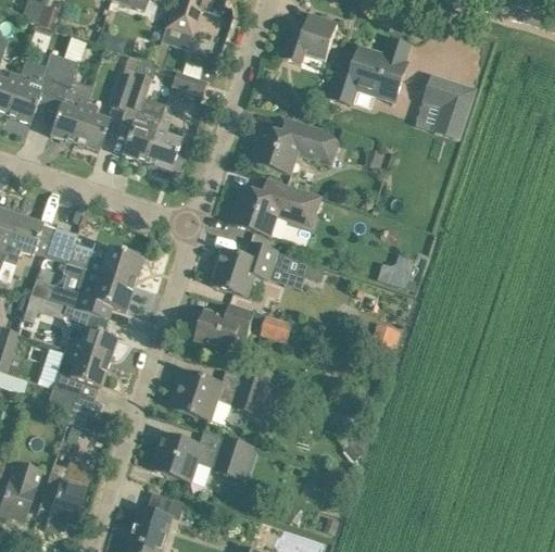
[(115,0),(143,10),(147,0),(156,0),(160,1),(160,0),(115,0)]
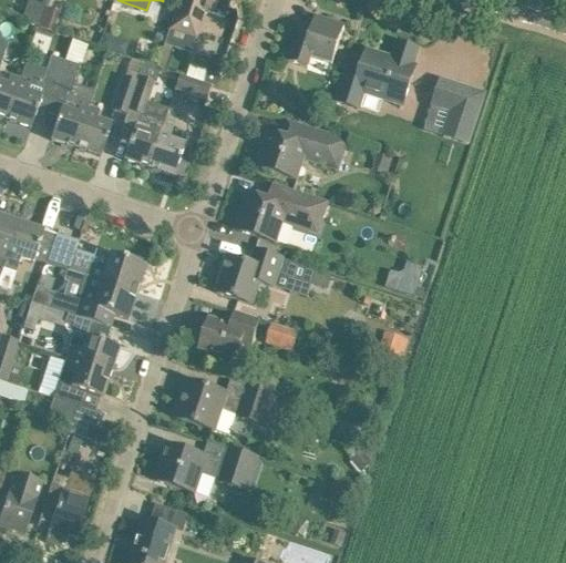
[(178,0),(170,27),(196,36),(205,8),(225,14),(229,0),(178,0)]
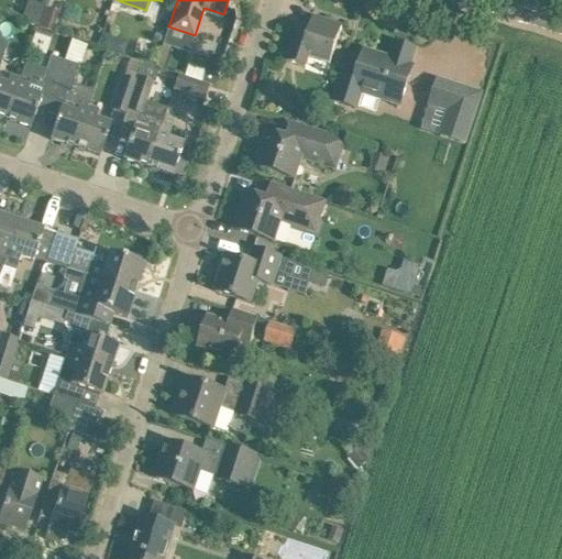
[(51,26),(57,9),(46,4),(40,22),(51,26)]
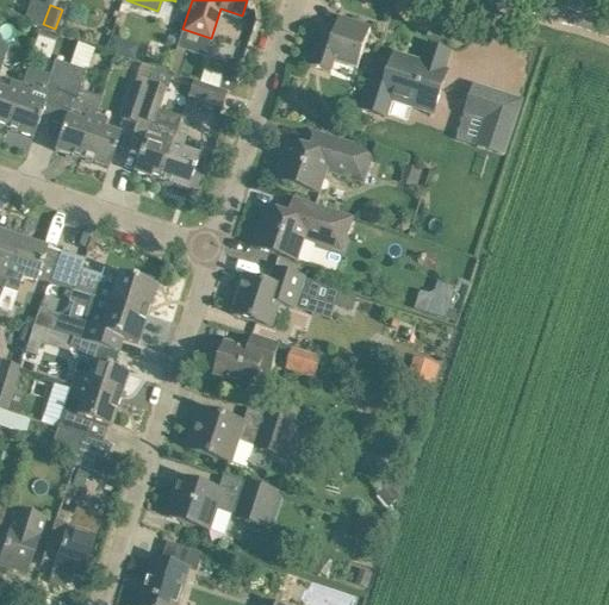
[(23,17),(42,24),(44,16),(26,8),(23,17)]
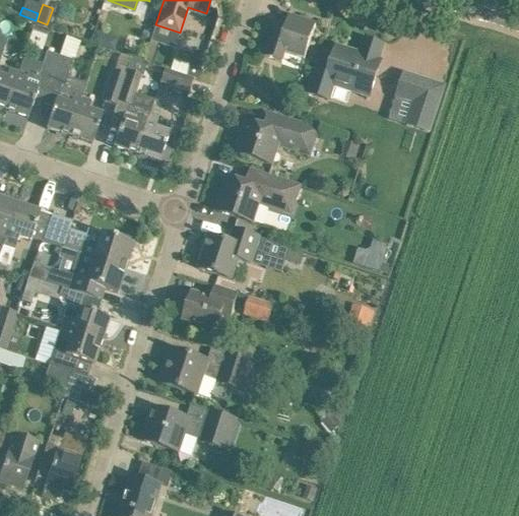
[(288,17),(283,34),(270,29),(263,53),(284,60),(288,50),(306,56),(317,21),(296,14),(288,17)]
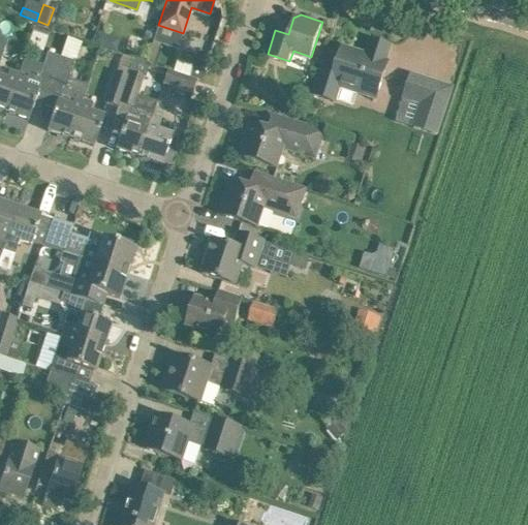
[(96,29),(92,42),(104,45),(106,39),(102,31),(96,29)]
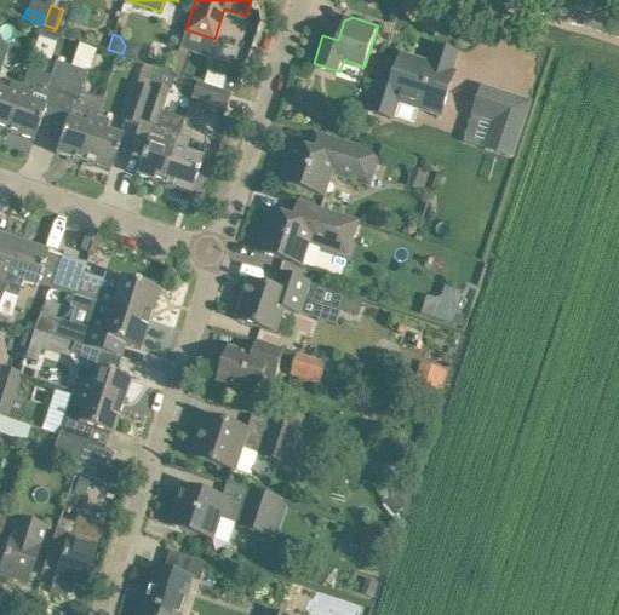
[(402,51),(393,85),(376,80),(367,107),(394,115),(400,98),(442,113),(456,68),(453,68),(459,51),(436,44),(430,61),(402,51)]
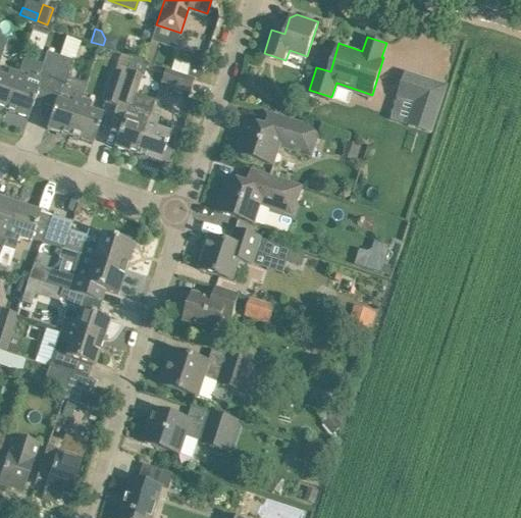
[(51,81),(60,54),(47,49),(38,75),(51,81)]
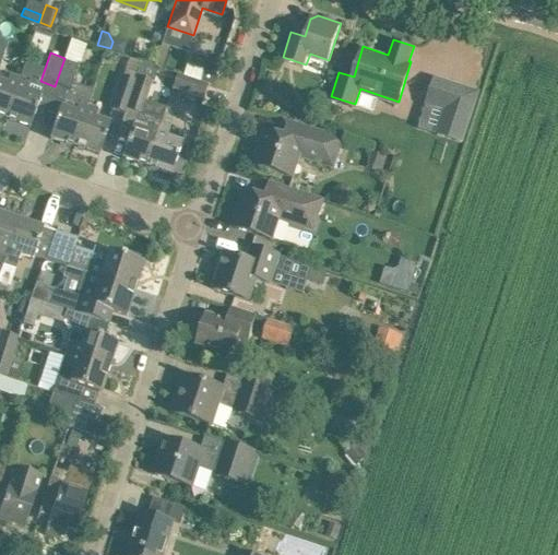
[(55,86),(69,91),(79,62),(64,58),(55,86)]
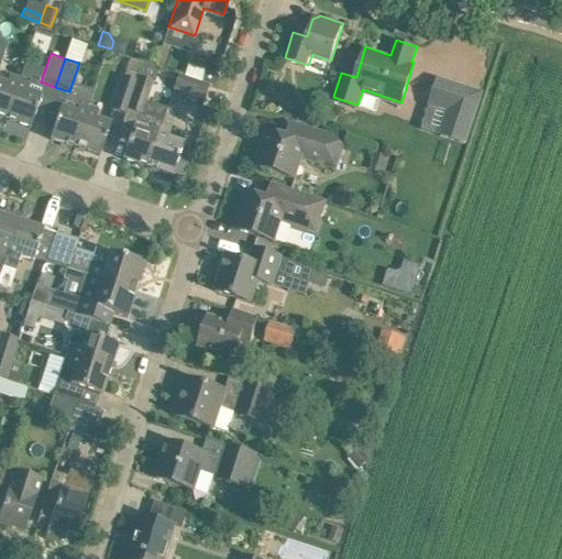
[(201,79),(210,81),(215,84),(218,70),(206,67),(201,79)]
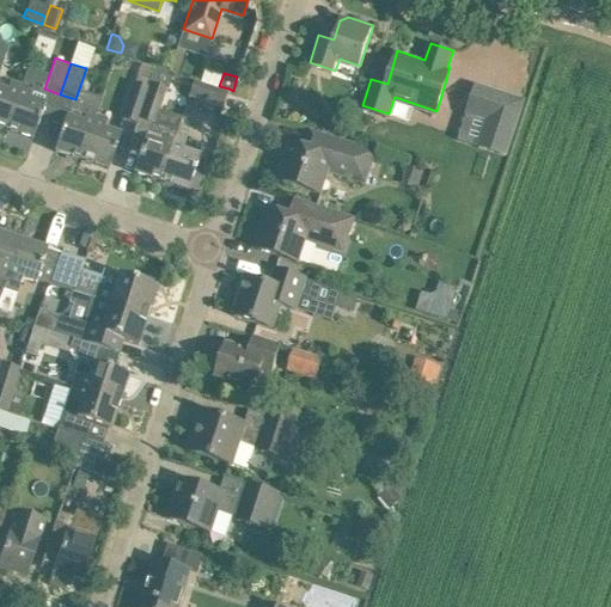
[(7,87),(0,84),(0,123),(6,126),(22,81),(11,78),(7,87)]
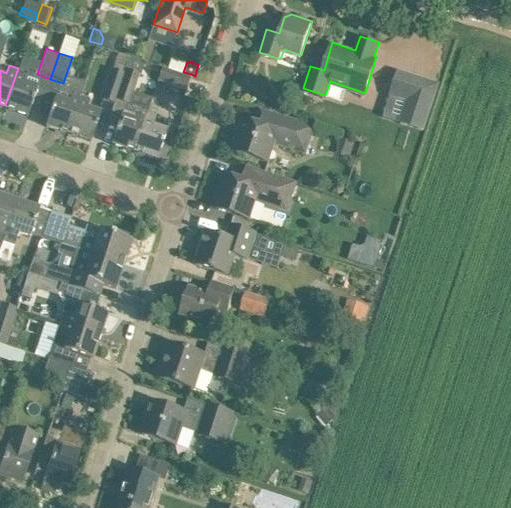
[(183,72),(162,65),(158,78),(186,87),(191,74),(183,72)]
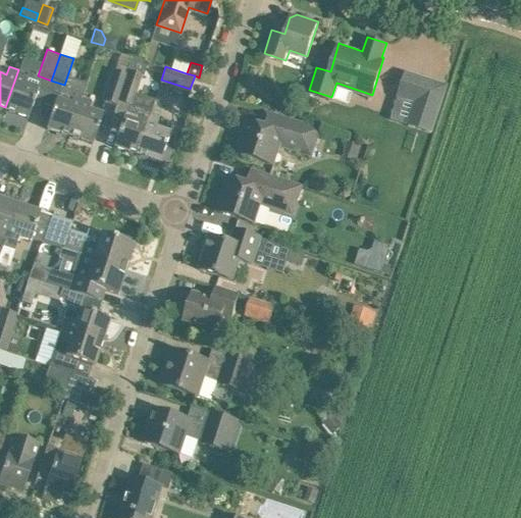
[(127,72),(114,67),(103,99),(116,103),(118,99),(127,72)]
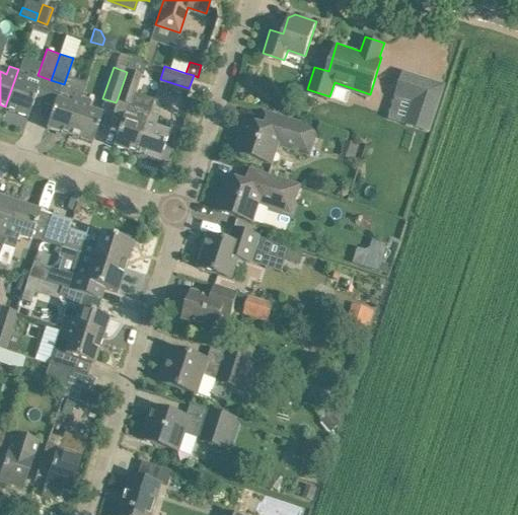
[(118,98),(129,102),(125,114),(123,114),(114,143),(136,151),(149,113),(150,109),(131,102),(141,72),(128,68),(127,72),(118,98)]
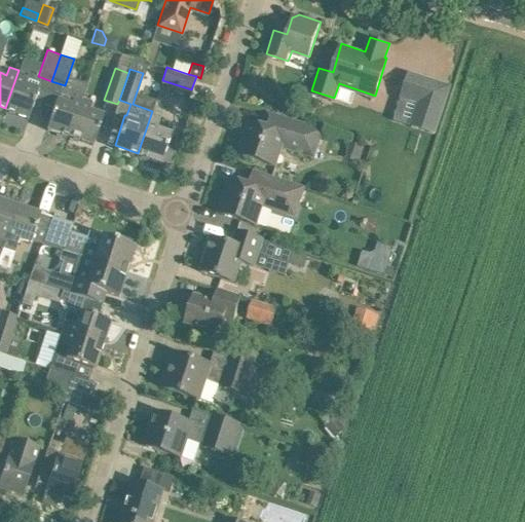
[(25,81),(28,73),(19,70),(5,108),(29,116),(39,86),(25,81)]
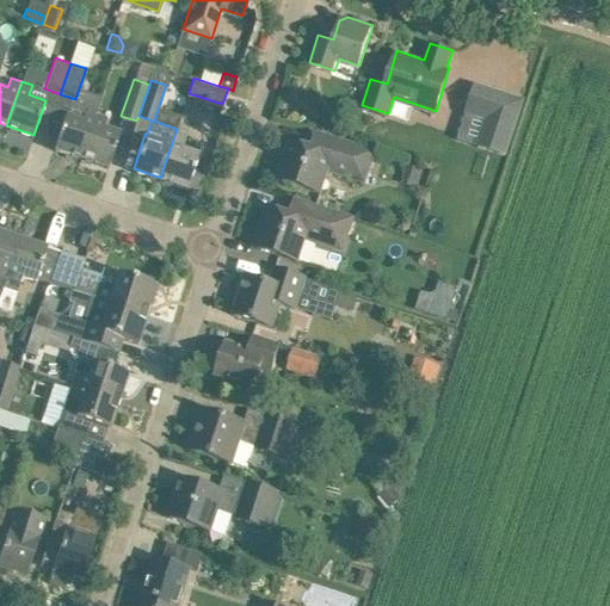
[(474,82),(464,110),(485,117),(475,143),(503,153),(522,99),(474,82)]
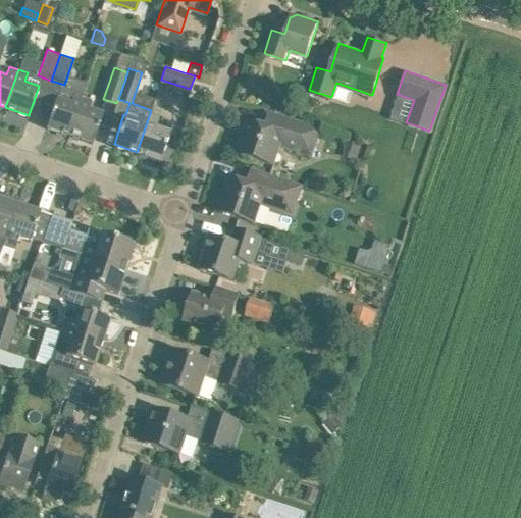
[(70,100),(57,96),(47,125),(70,134),(83,95),(73,92),(70,100)]
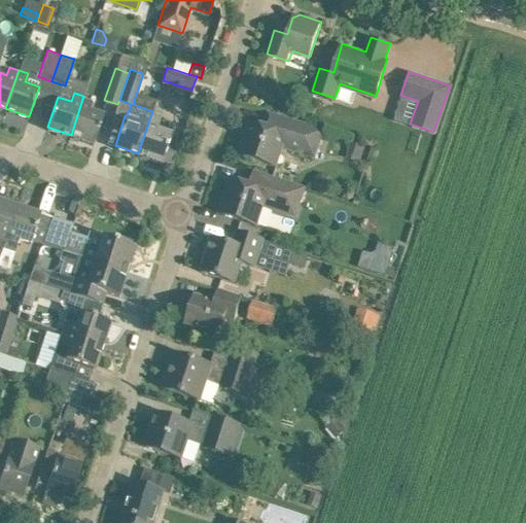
[(90,108),(93,99),(83,96),(71,135),(94,142),(104,112),(90,108)]
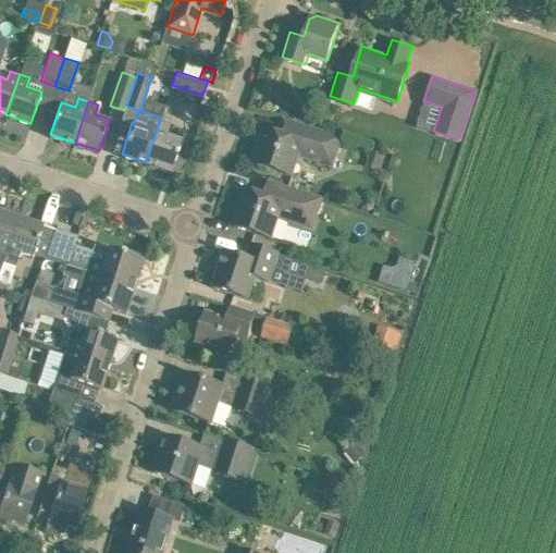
[(303,139),(266,126),(254,161),(293,174),(299,154),(333,164),(343,136),(284,117),(284,119),(307,125),(303,139)]
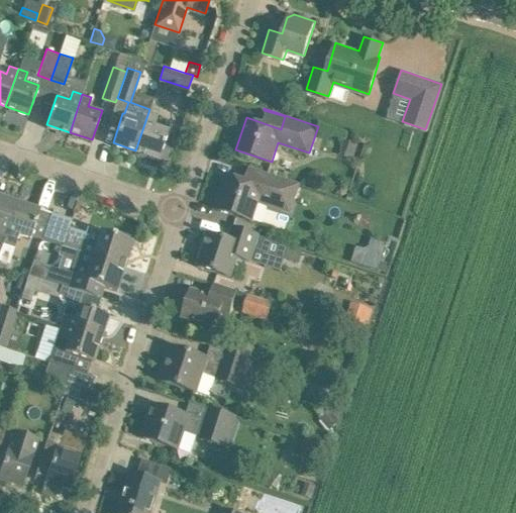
[(155,124),(158,115),(148,112),(135,150),(159,158),(161,150),(164,144),(169,128),(155,124)]
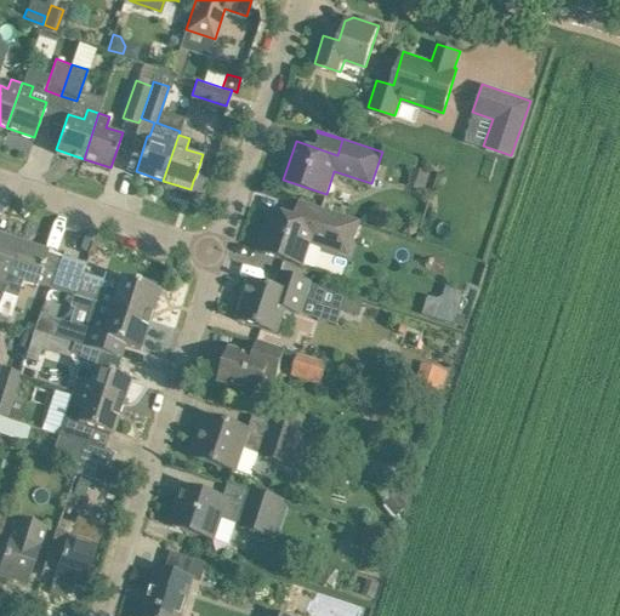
[(420,165),(419,164),(413,182),(426,187),(432,169),(420,165)]
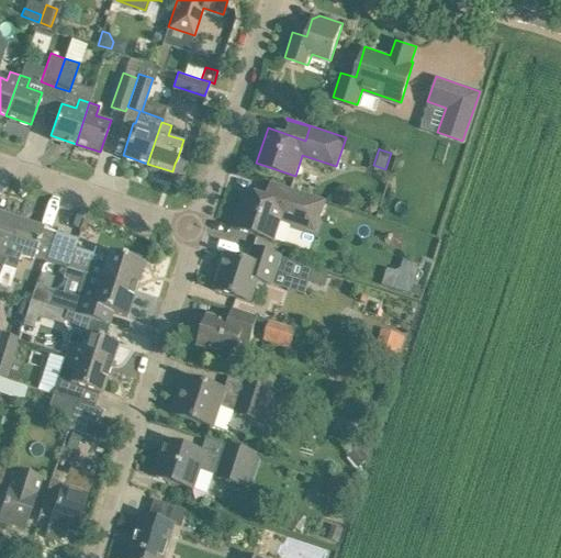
[(175,164),(172,171),(183,175),(187,165),(188,160),(178,157),(175,164)]
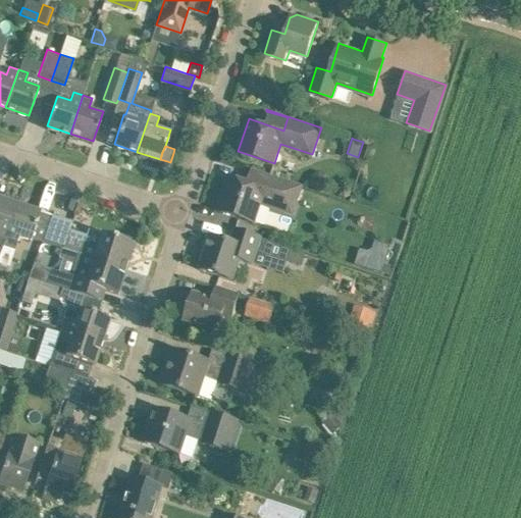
[(268,189),(230,176),(219,210),(254,221),(261,201),(293,211),(302,185),(272,175),(268,189)]
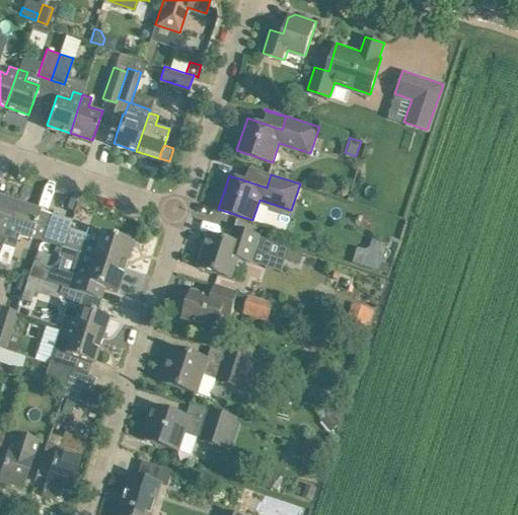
[(0,246),(2,247),(4,241),(15,206),(17,201),(0,194),(0,246)]
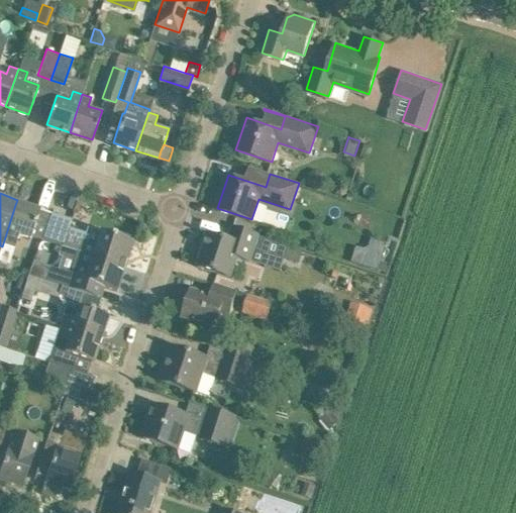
[(15,205),(4,240),(15,244),(19,232),(30,236),(31,233),(43,237),(52,211),(40,207),(17,200),(15,205)]
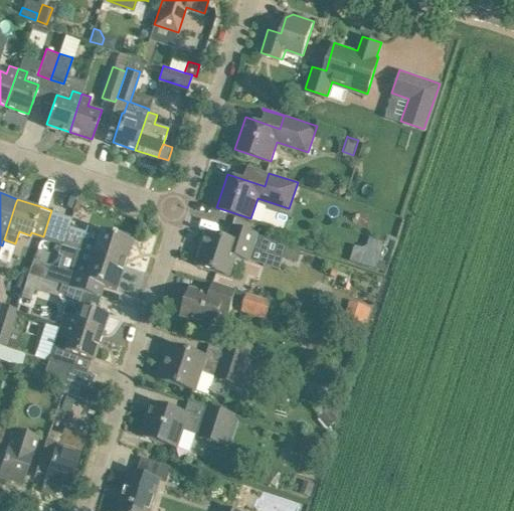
[(51,210),(43,236),(62,242),(65,235),(71,216),(51,209),(51,210)]
